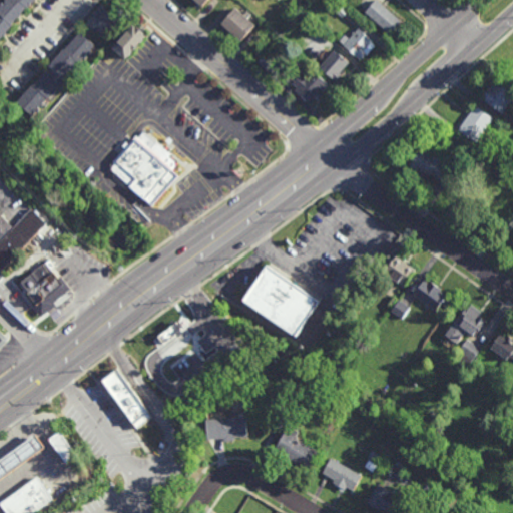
[(30,0),(26,5),(26,4),(10,22),(11,23),(0,35),(0,0),(1,0),(2,1),(3,0),(30,0)]
